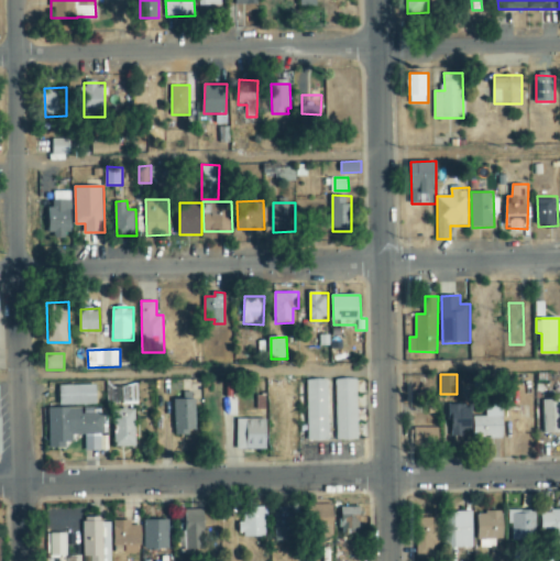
[(330,441),(329,378),(308,380),(309,441),(330,441)]
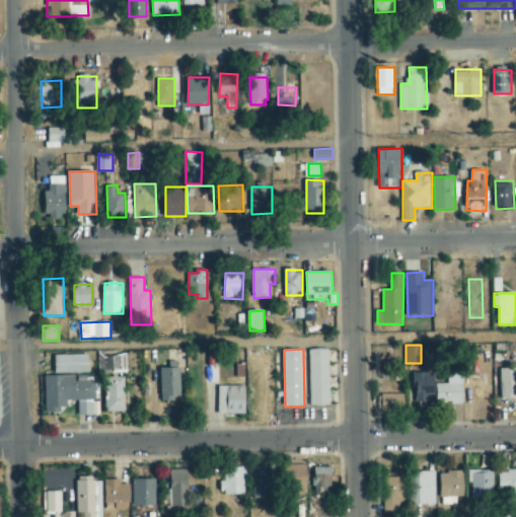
[(329,349),(310,349),(311,405),(330,405),(329,349)]
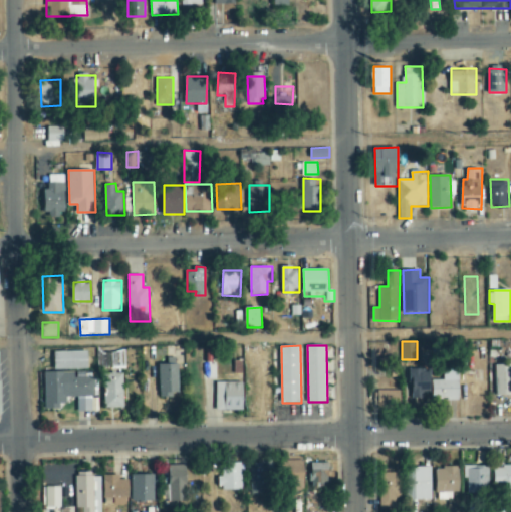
[(55,351),(55,369),(89,368),(89,350),(55,351)]
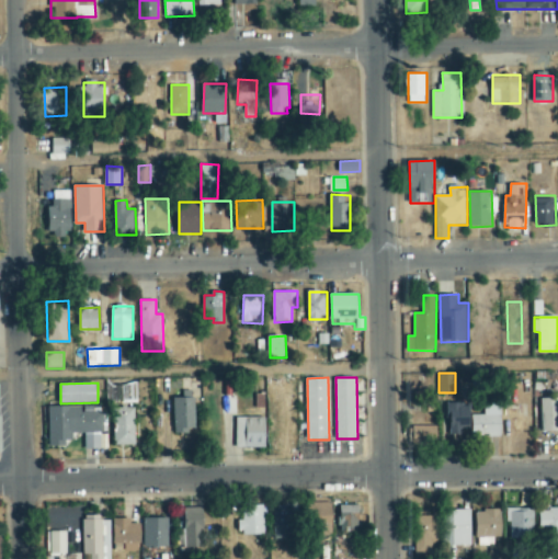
[(139,401),(139,384),(109,385),(109,402),(139,401)]
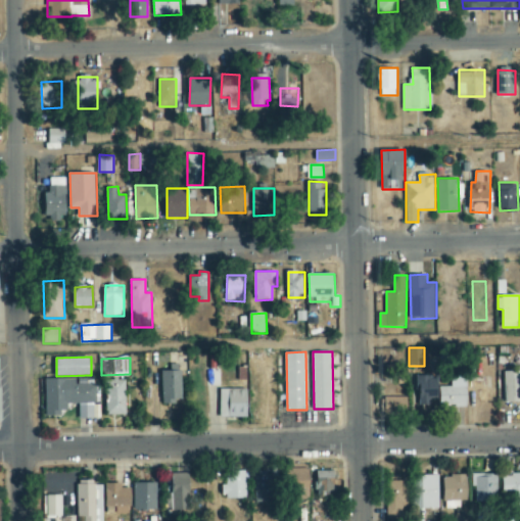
[(183,401),(183,370),(163,370),(163,401),(183,401)]
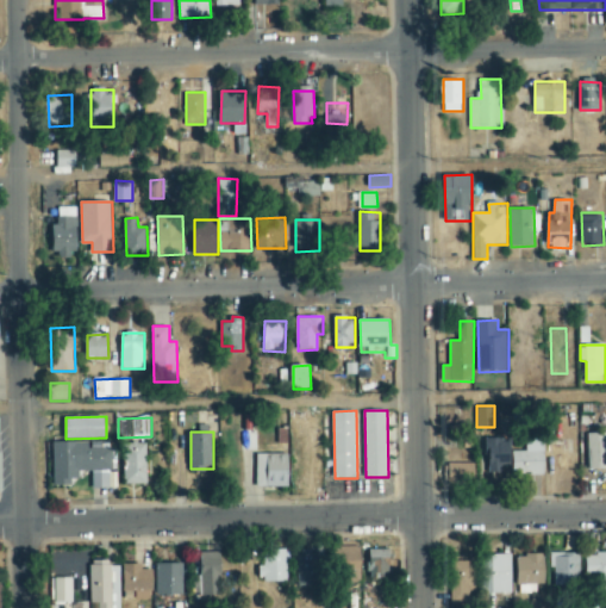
[(605,433),(589,433),(589,469),(605,470),(605,433)]
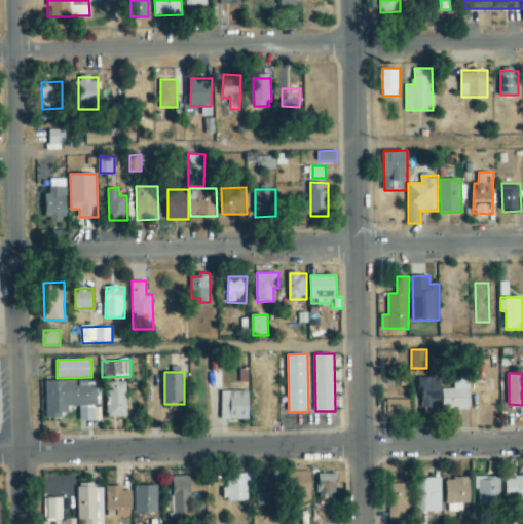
[(442,405),(442,377),(421,377),(421,406),(442,405)]
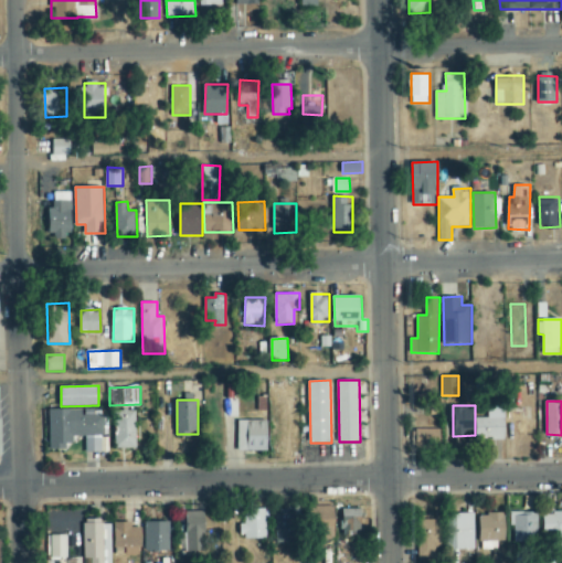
[(104,414),(83,414),(83,409),(50,409),(51,447),(74,447),(74,436),(87,436),(87,452),(105,452),(104,414)]
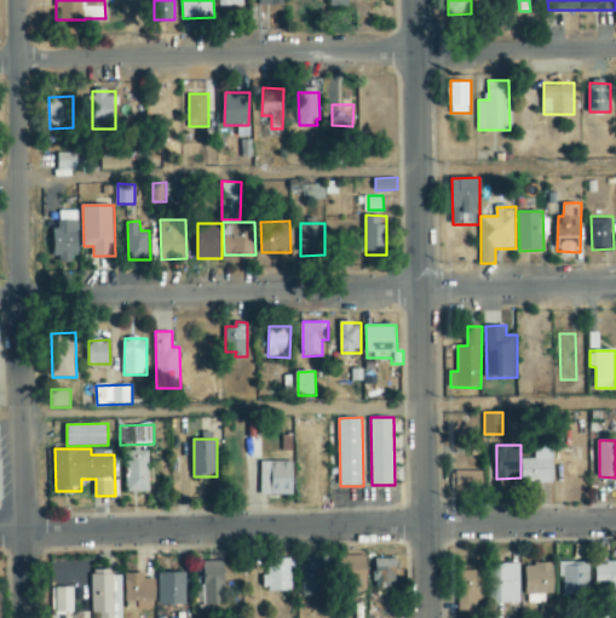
[(150,450),(127,451),(128,492),(150,491),(150,450)]
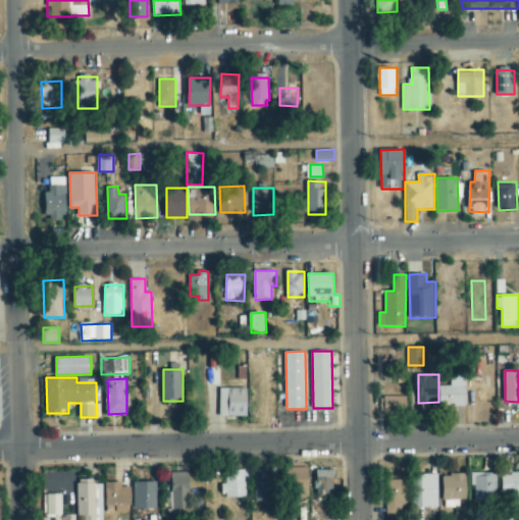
[(468,406),(467,385),(440,385),(440,406),(468,406)]
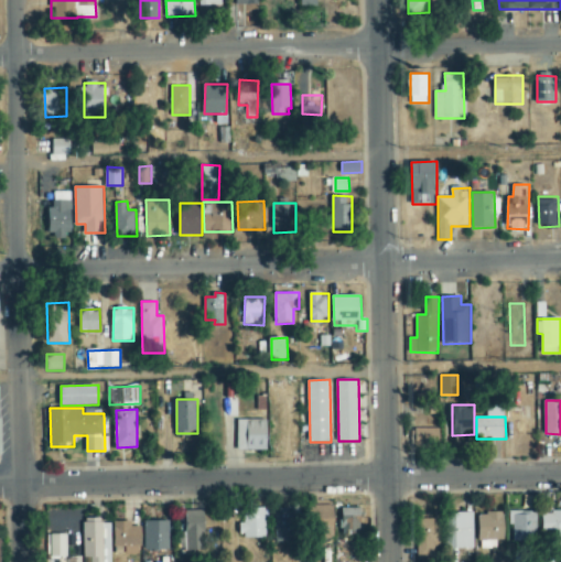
[(268,420),(239,419),(239,450),(268,450),(268,420)]
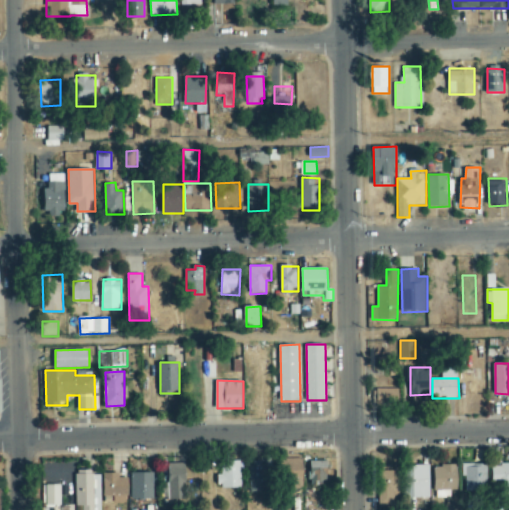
[(399,401),(400,387),(377,387),(377,401),(399,401)]
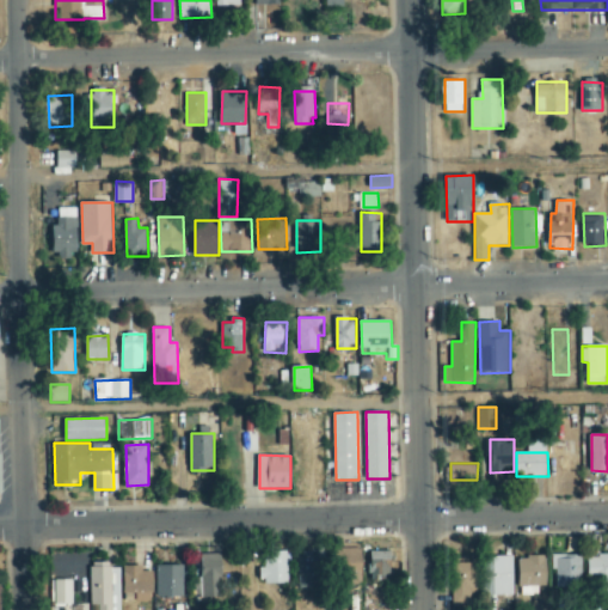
[(338,584),(363,584),(363,548),(338,548),(338,584)]
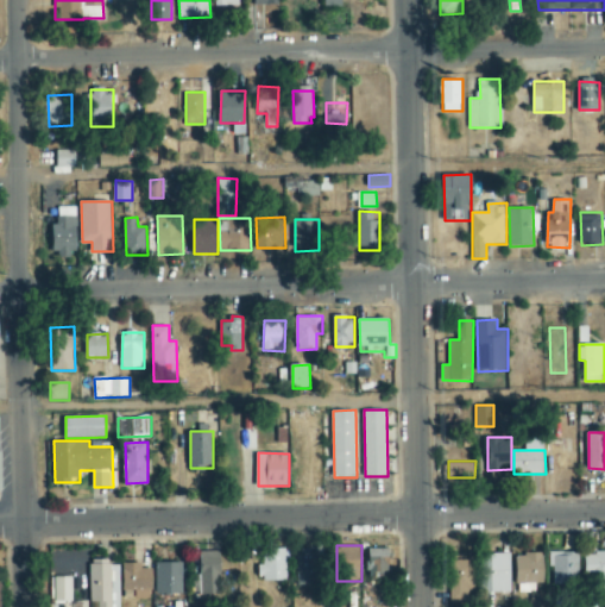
[(391,549),(371,548),(369,577),(390,577),(391,549)]
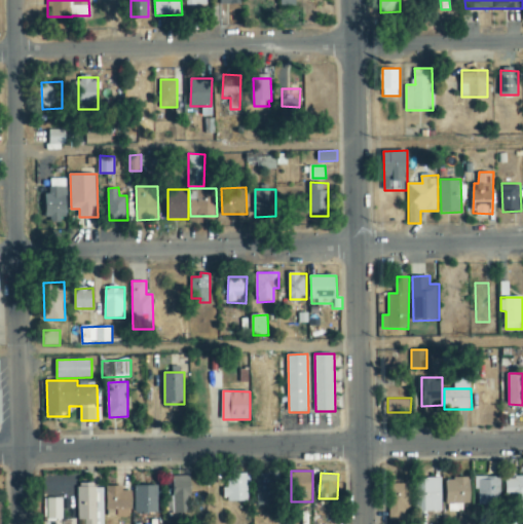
[(249,500),(249,475),(228,475),(228,487),(224,487),(224,500),(249,500)]
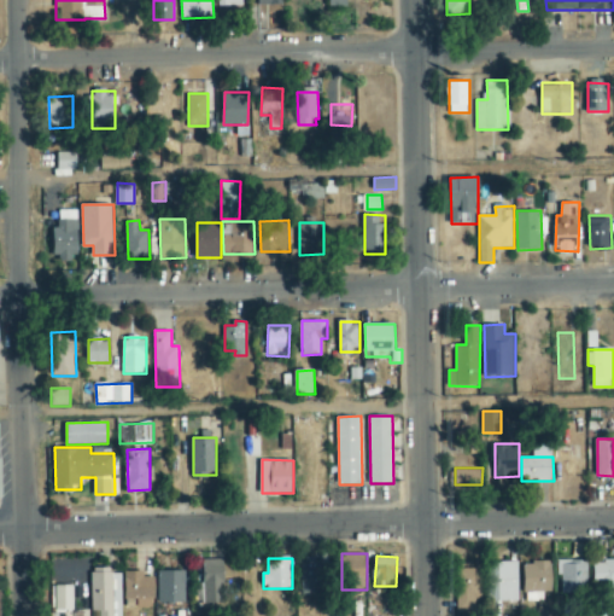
[(562,559),(561,592),(589,593),(590,559),(562,559)]
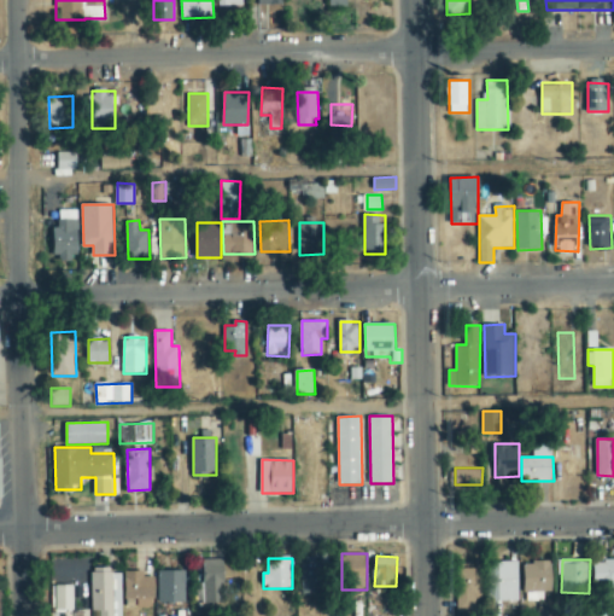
[(595,579),(604,579),(604,588),(613,588),(613,559),(596,561),(595,579)]
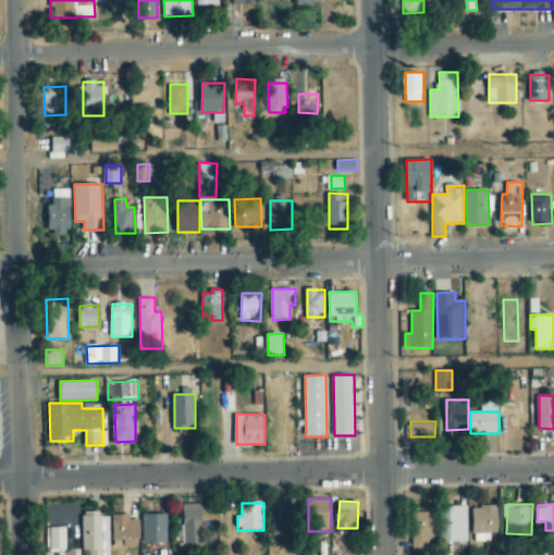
[(273,535),(292,534),(291,505),(272,506),(273,535)]
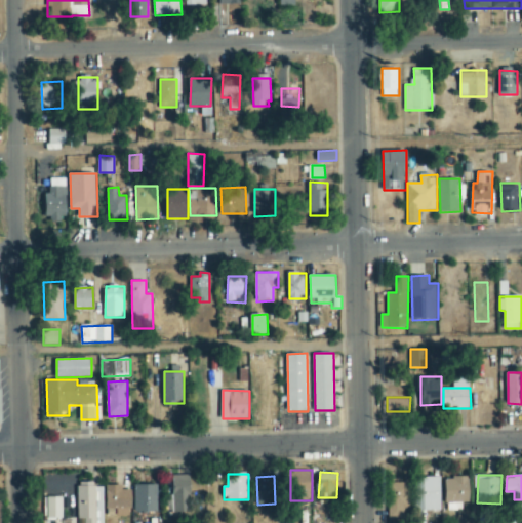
[(191,477),(173,478),(174,512),(192,511),(191,477)]
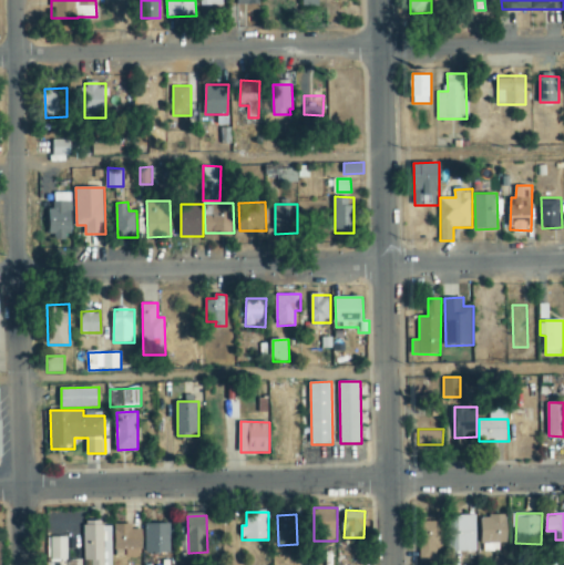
[(478,552),(478,515),(449,515),(449,552),(478,552)]
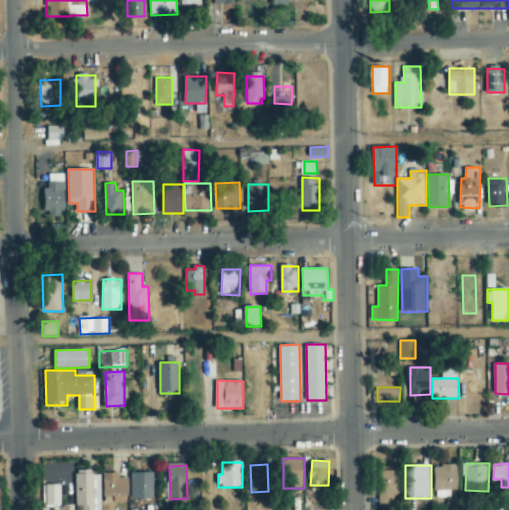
[(395,505),(396,497),(400,498),(400,470),(381,470),(380,505),(395,505)]
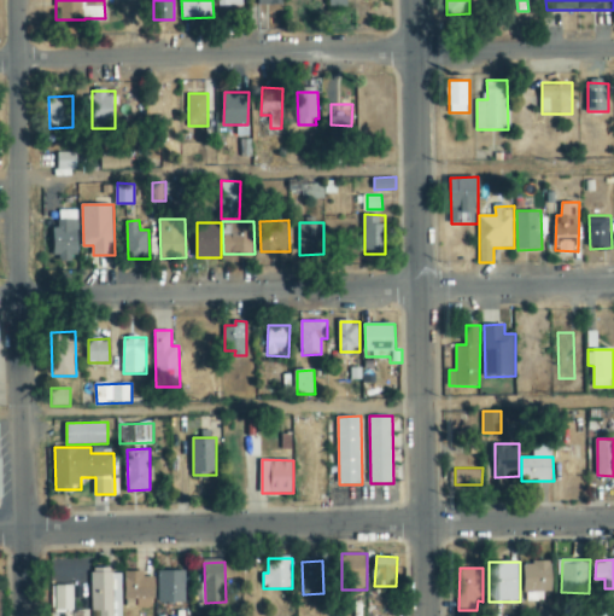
[(123,615),(123,573),(112,573),(112,569),(93,569),(93,610),(101,610),(101,615),(123,615)]
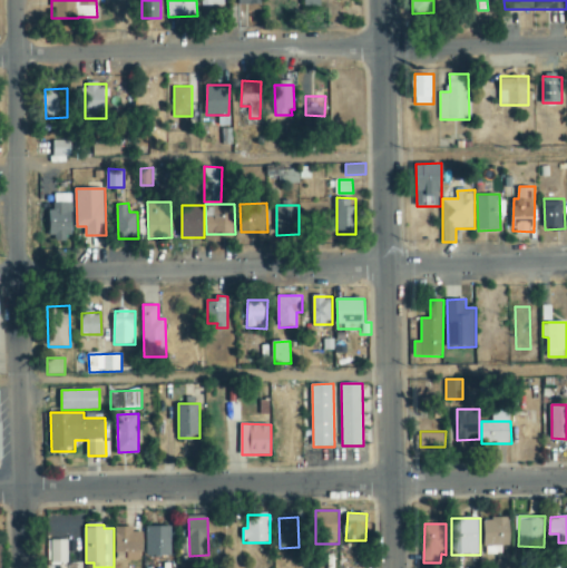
[(147,556),(173,555),(172,526),(147,526),(147,556)]
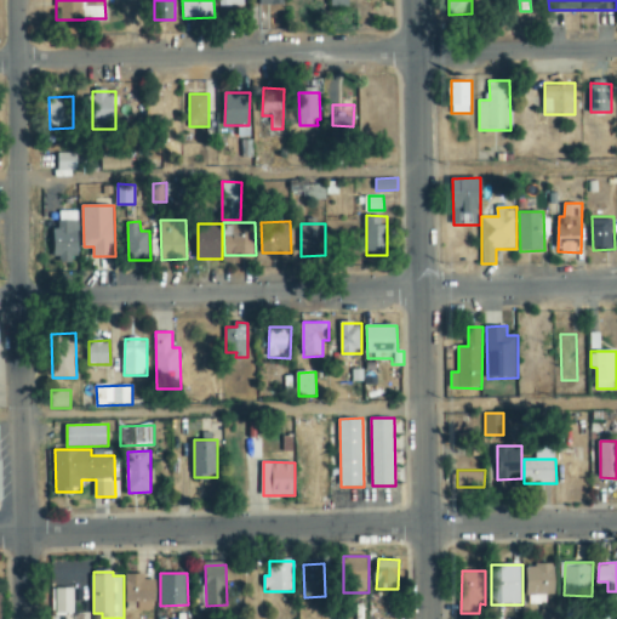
[(126,602),(140,602),(140,609),(156,611),(158,579),(146,579),(146,574),(127,574),(126,602)]
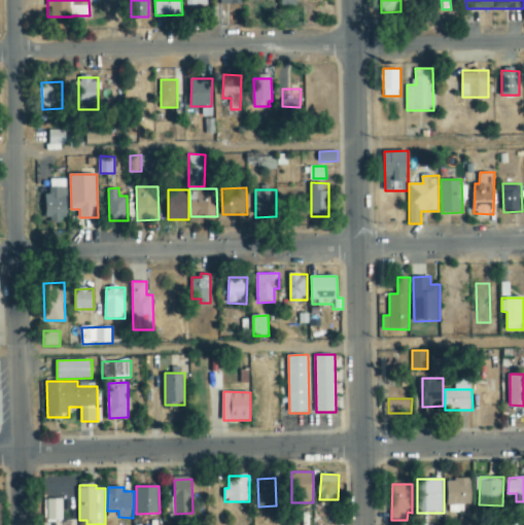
[(71,510),(70,498),(45,498),(45,520),(64,520),(63,510),(71,510)]
